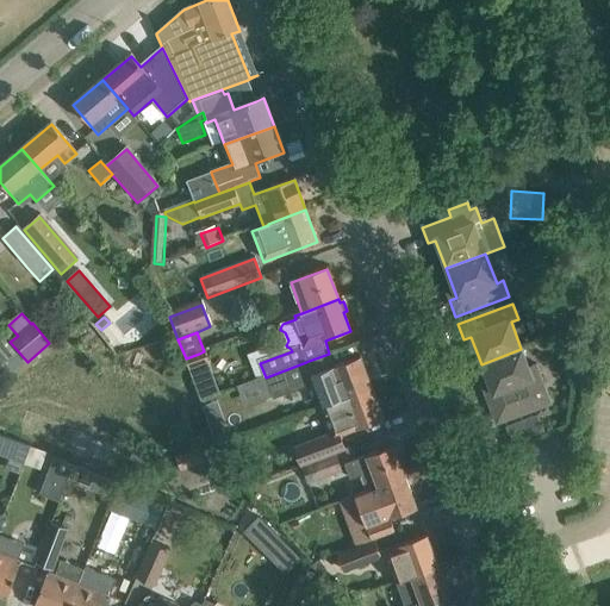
[(533,380),(521,349),(481,364),(492,394),(485,397),(496,425),(536,411),(530,398),(545,393),(540,376),(533,380)]
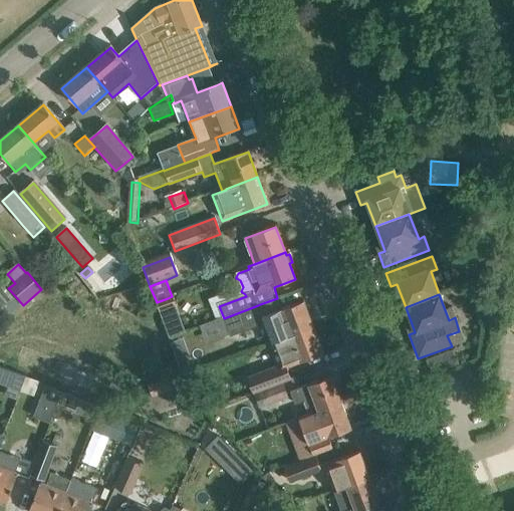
[(168,298),(157,302),(162,315),(173,311),(168,298)]
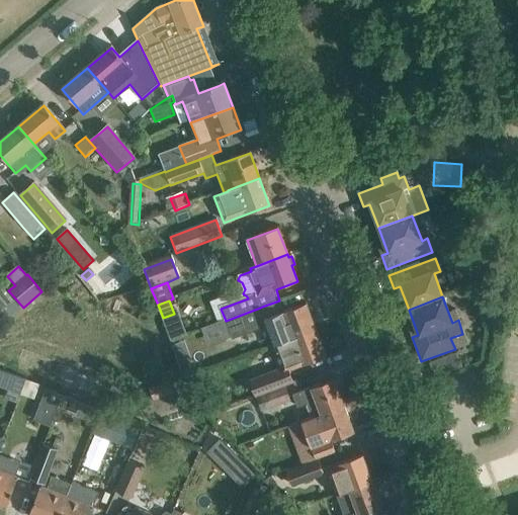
[(15,304),(3,315),(9,322),(21,311),(15,304)]
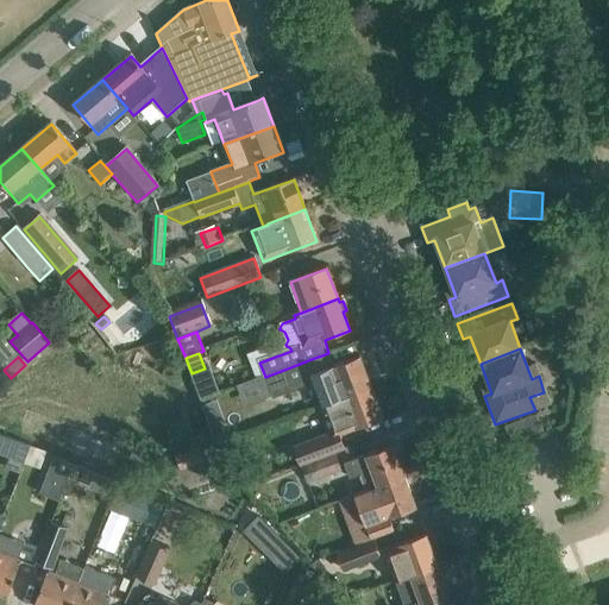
[(322,407),(345,398),(371,389),(359,358),(313,375),(308,360),(306,361),(265,377),(272,397),(274,399),(314,384),(322,407)]
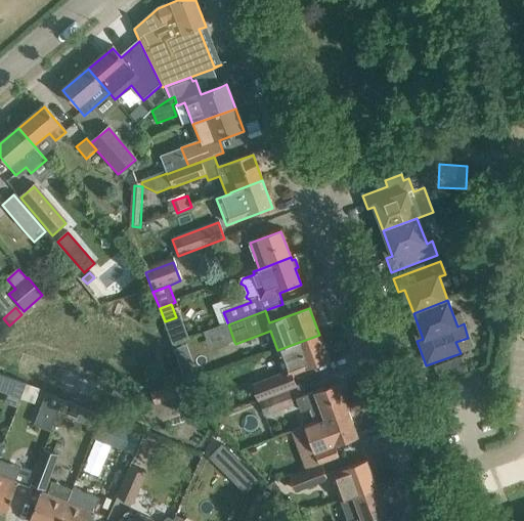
[(220,328),(226,345),(234,342),(228,324),(220,328)]
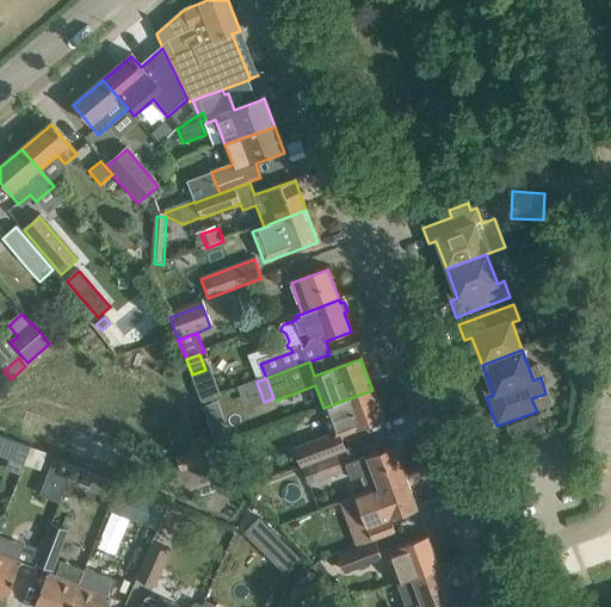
[(323,408),(332,429),(343,426),(346,435),(384,421),(372,390),(346,400),(323,408)]
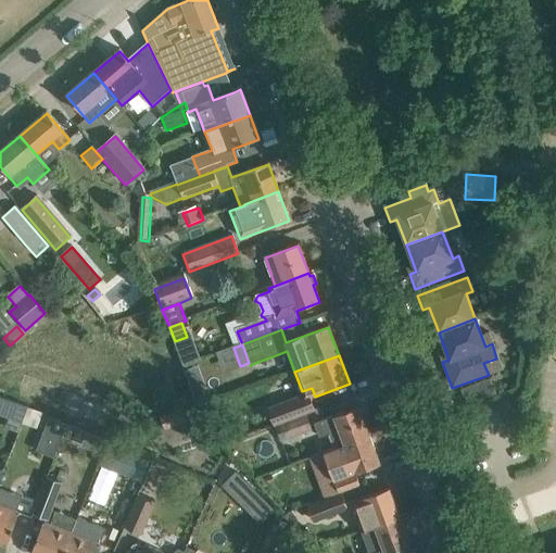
[(101,432),(112,402),(52,381),(42,412),(101,432)]
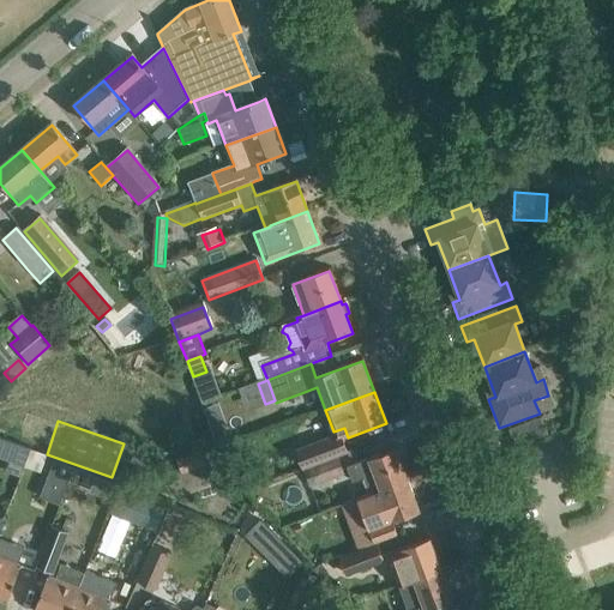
[(224,421),(211,427),(218,446),(232,441),(224,421)]
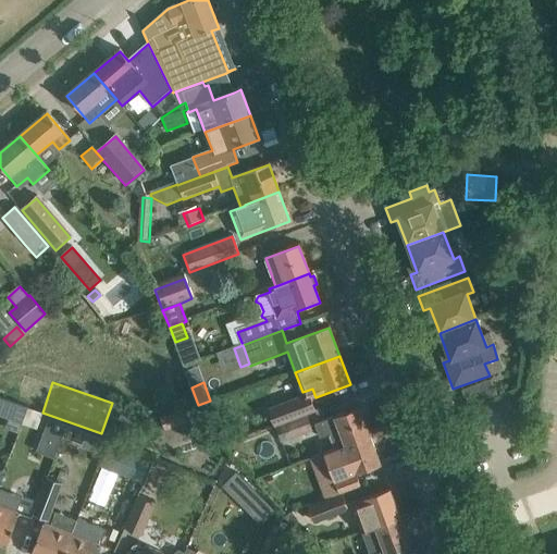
[(299,399),(271,409),(277,426),(316,411),(311,398),(310,395),(305,397),(299,399)]
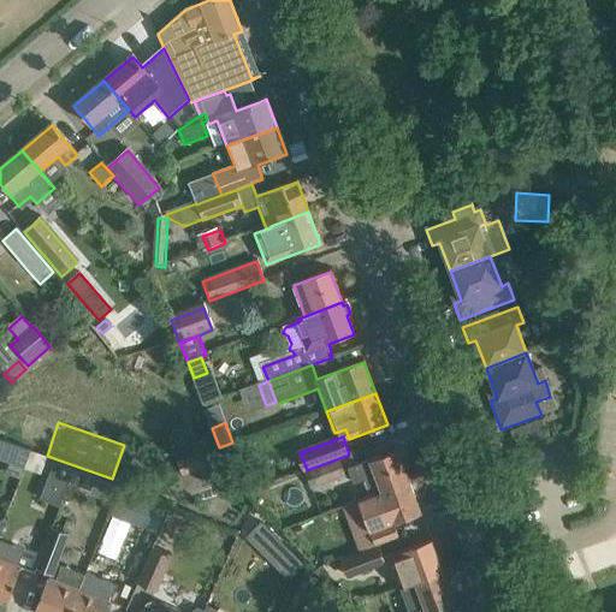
[(0,462),(24,468),(22,482),(37,486),(42,465),(24,461),(28,447),(0,441),(0,462)]
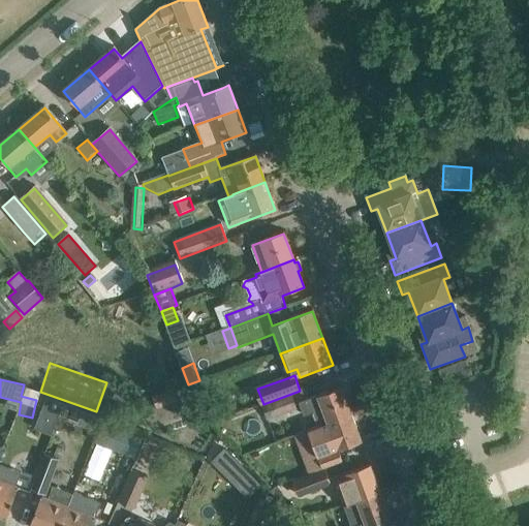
[(318,427),(351,414),(341,388),(299,404),(304,416),(313,413),(318,427)]
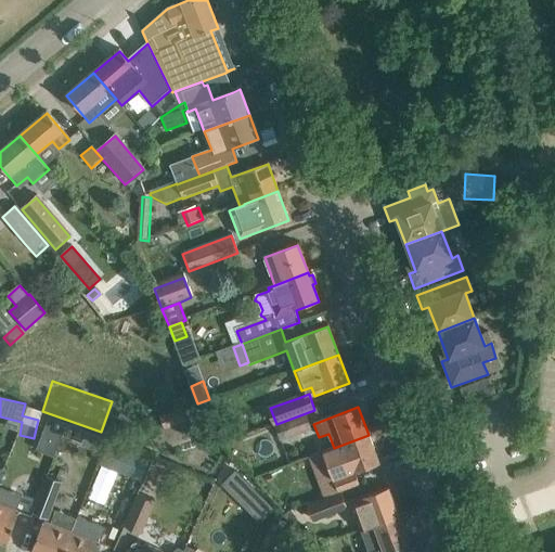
[(165,432),(188,424),(183,410),(160,418),(165,432)]
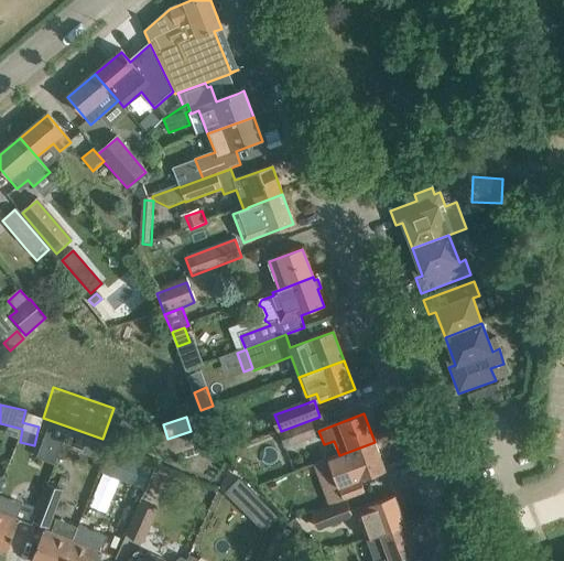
[(316,438),(310,422),(279,433),(284,450),(316,438)]
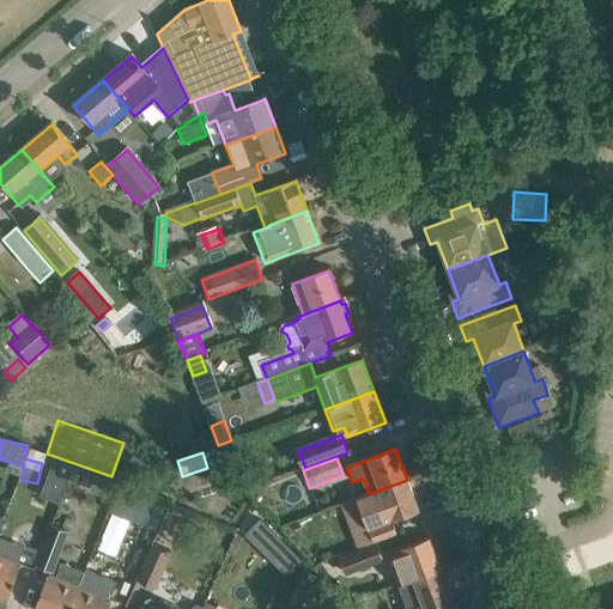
[(76,469),(55,461),(41,497),(61,505),(76,469)]
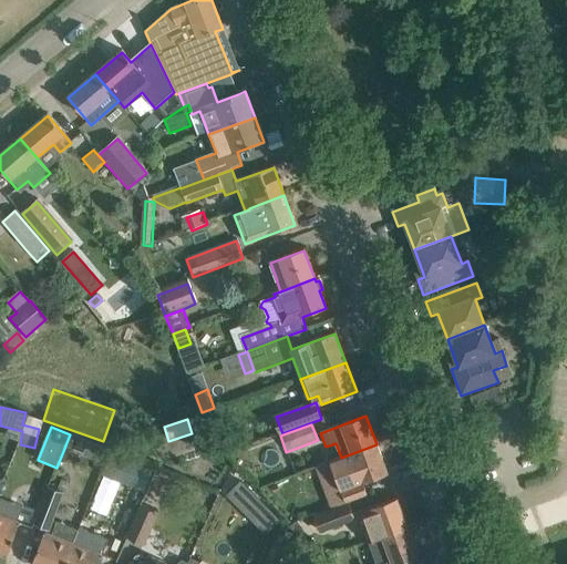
[(388,474),(377,444),(341,458),(330,462),(346,504),(348,504),(368,496),(363,483),(388,474)]
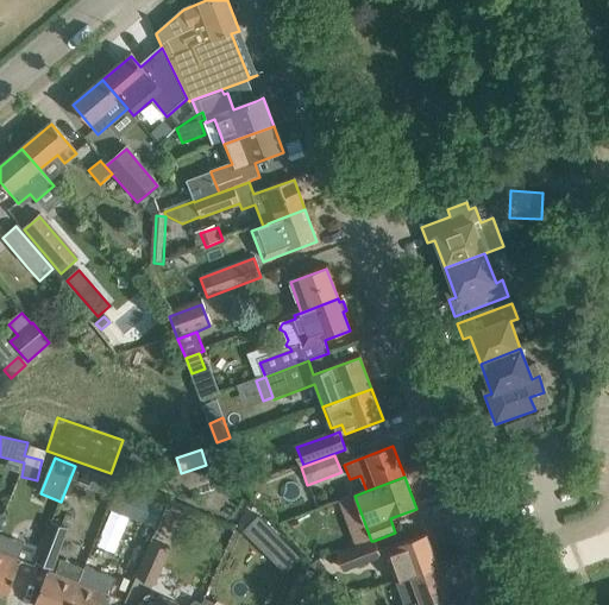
[(118,487),(110,510),(155,528),(163,505),(118,487)]
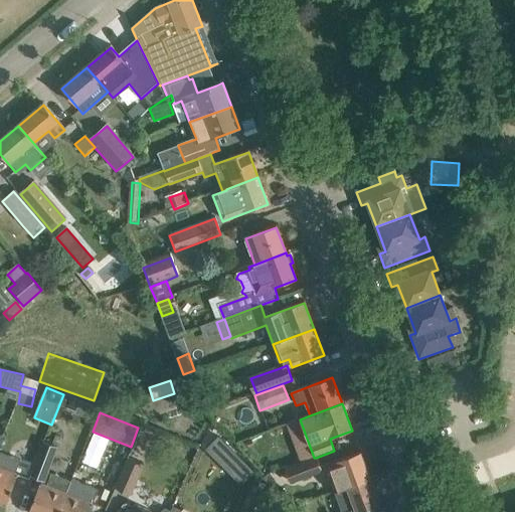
[(228,472),(239,461),(218,439),(206,451),(228,472)]
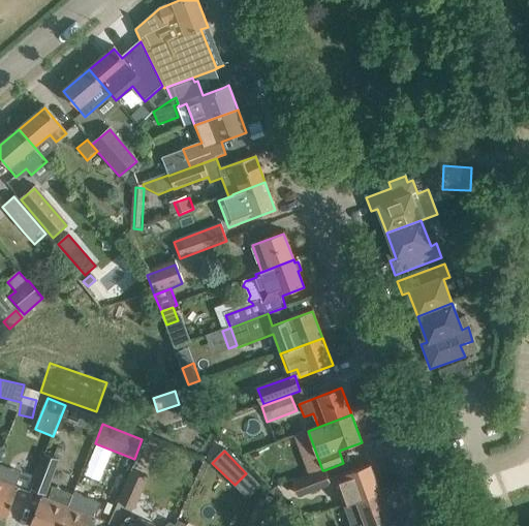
[(45,455),(32,489),(45,494),(59,460),(45,455)]
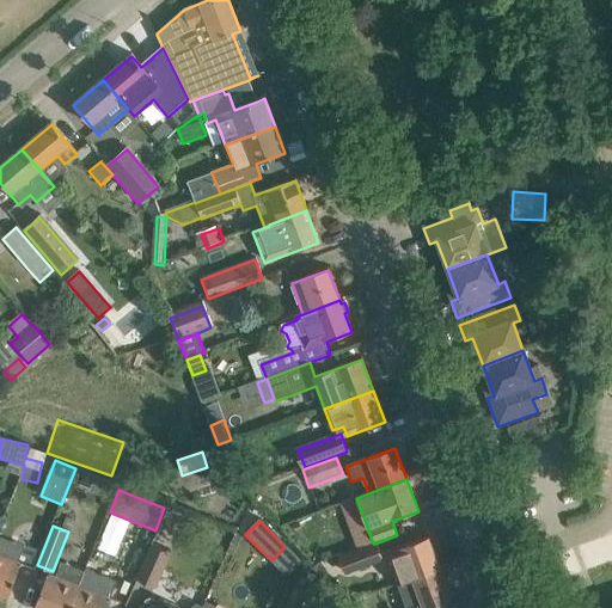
[(397,584),(439,569),(428,538),(385,554),(397,584)]
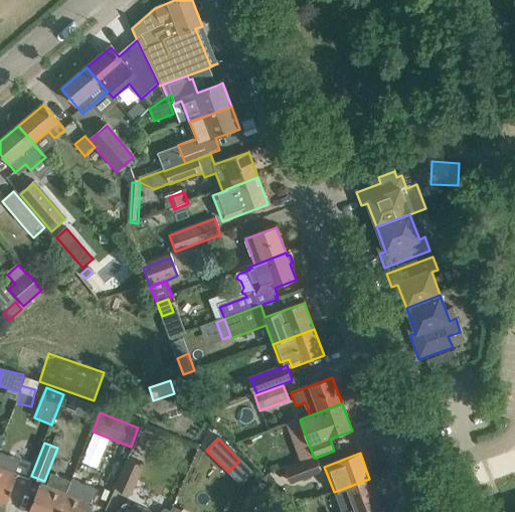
[(0,503),(6,506),(18,475),(16,474),(21,462),(0,454),(0,503)]
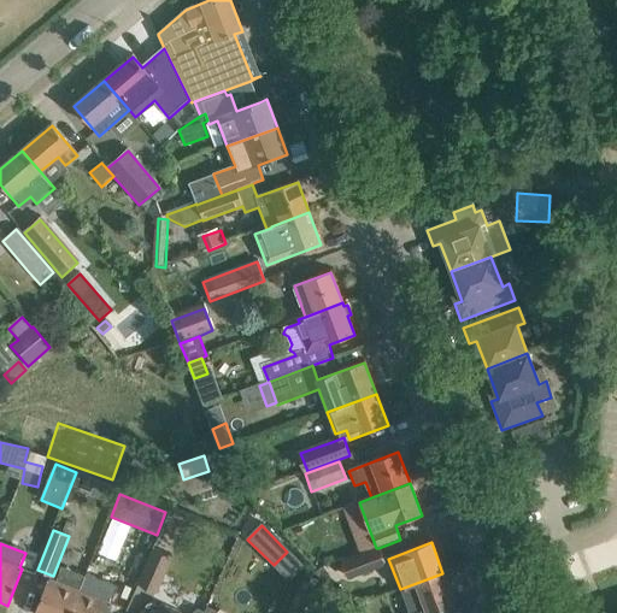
[(348,579),(385,566),(378,548),(376,548),(342,561),(348,579)]
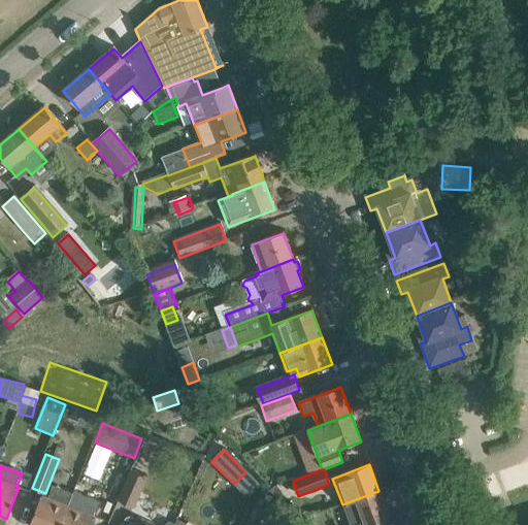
[(144,476),(143,478),(132,472),(119,502),(133,509),(146,479),(145,479),(146,477),(144,476)]
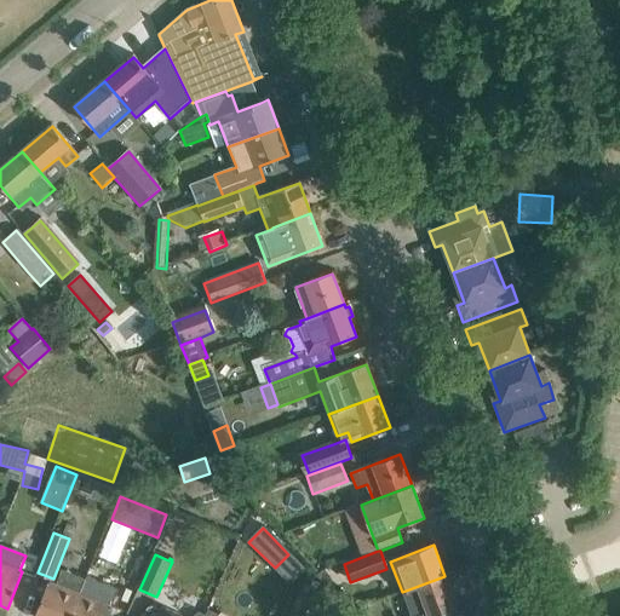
[(49,582),(35,615),(73,615),(81,596),(79,594),(85,580),(62,571),(56,586),(49,582)]
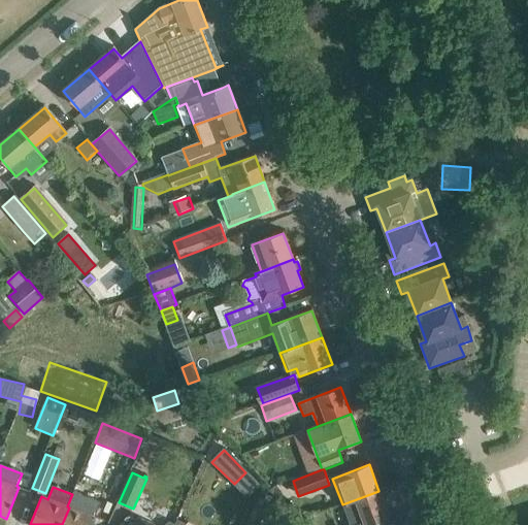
[(278,487),(271,491),(272,494),(276,500),(278,499),(284,496),(278,487)]
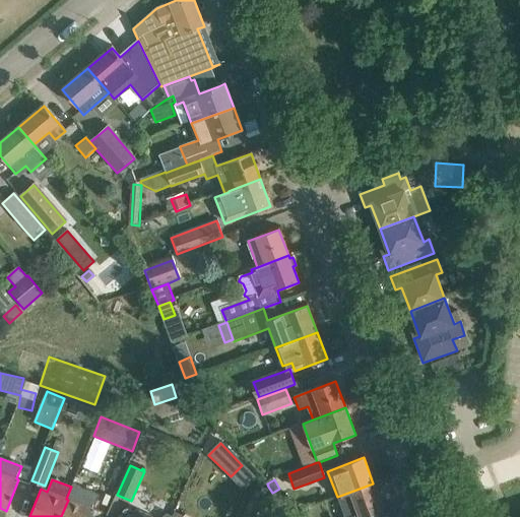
[(68,500),(61,516),(90,516),(93,510),(100,495),(74,485),(72,483),(71,487),(66,499),(68,500)]
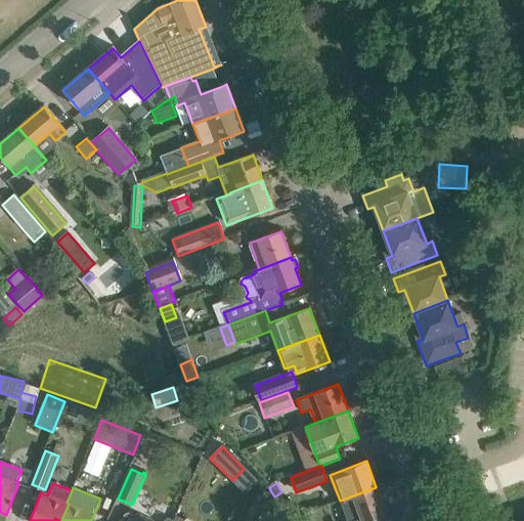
[(376,487),(340,501),(346,520),(373,520),(386,515),(376,487)]
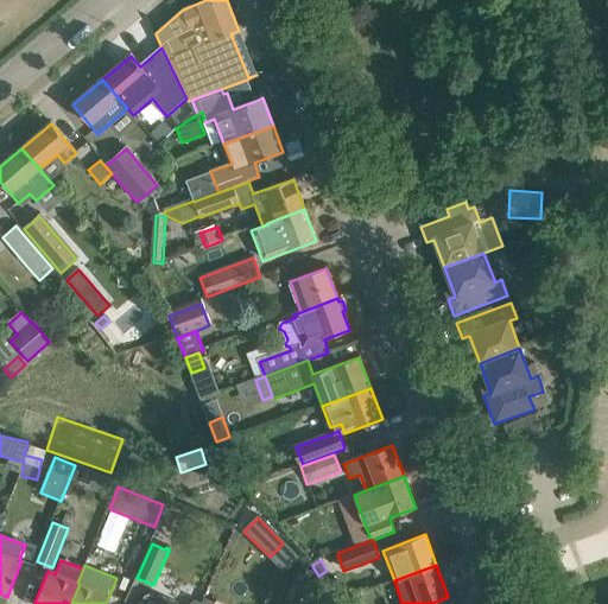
[(299,603),(303,597),(312,586),(318,574),(301,567),(283,603),(299,603)]
